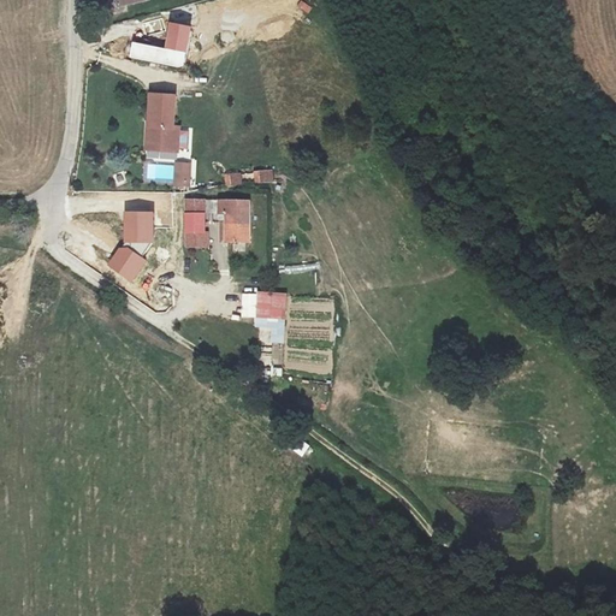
[(161,144),(161,150),(179,152),(181,128),(175,128),(177,96),(153,95),(152,120),(154,122),(153,126),(157,126),(157,132),(149,132),(148,143),(161,144)]
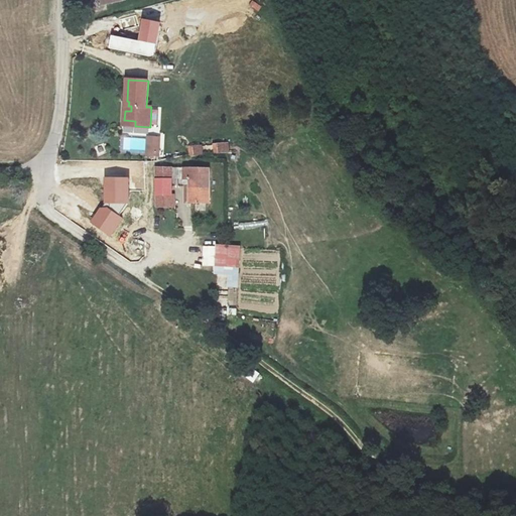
[(213,143),(214,154),(231,152),(230,141),(213,143)]
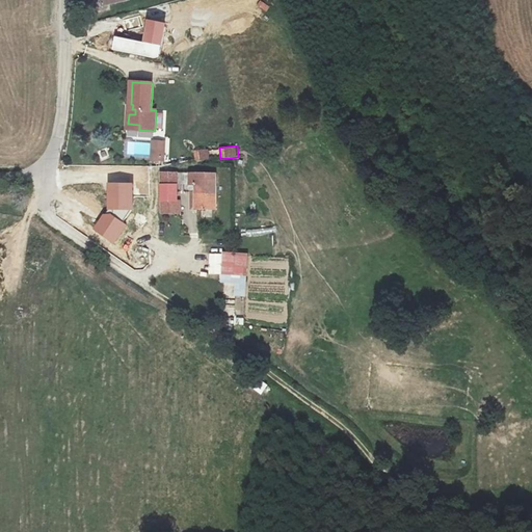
[(177,174),(162,174),(162,202),(178,202),(178,201),(178,190),(191,190),(191,208),(216,208),(216,174),(177,174)]
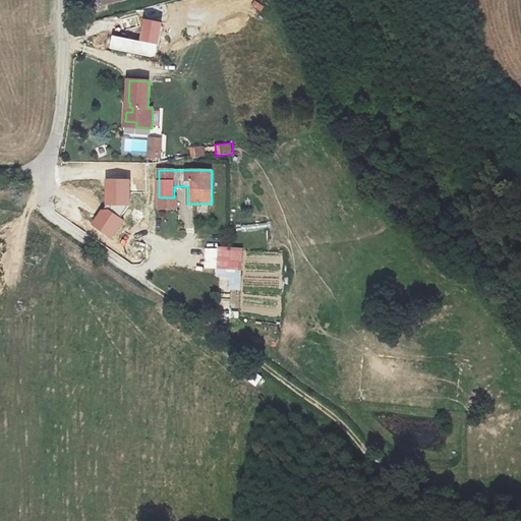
[(174,197),(159,197),(159,209),(175,209),(175,196),(174,196),(174,197)]
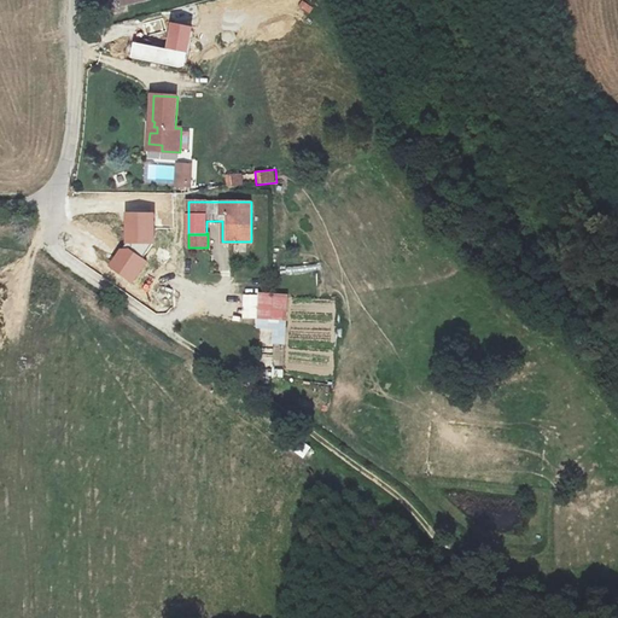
[(258,327),(286,328),(289,297),(261,296),(258,327)]
